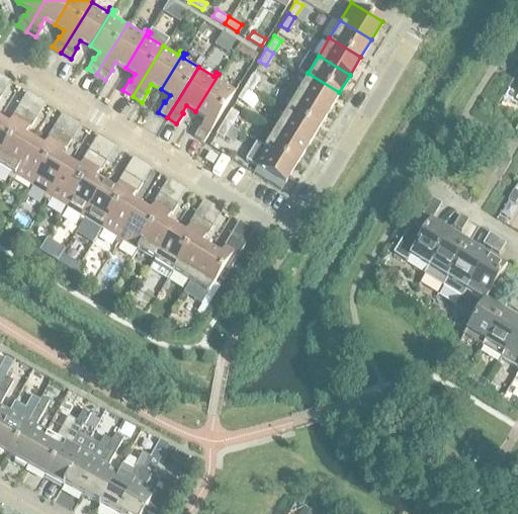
[(252,72),(245,84),(252,88),(259,76),(252,72)]
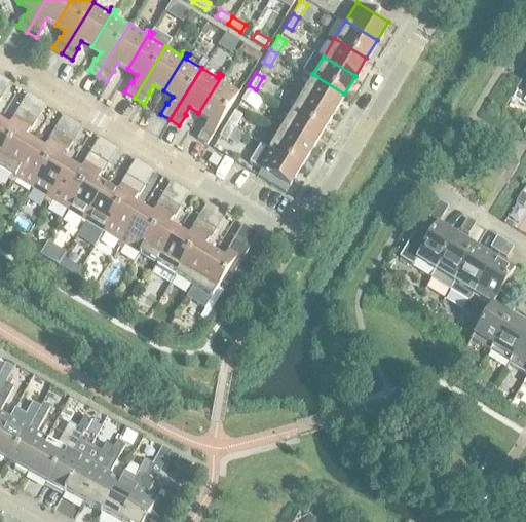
[(333,112),(344,94),(312,74),(301,92),(333,112)]
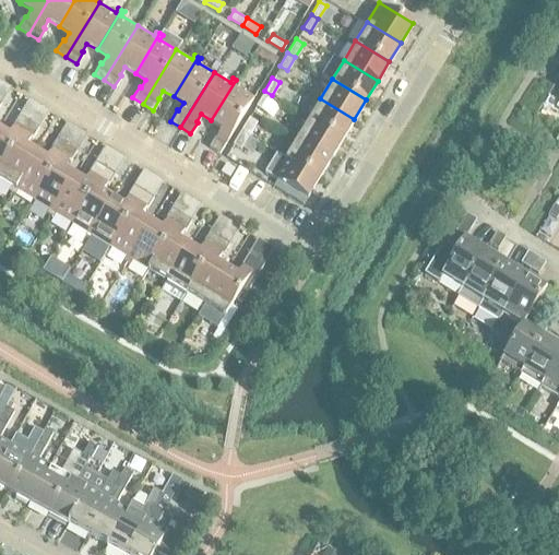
[(219,151),(252,96),(236,85),(238,82),(236,80),(211,120),(222,126),(216,133),(215,133),(209,144),(219,151)]
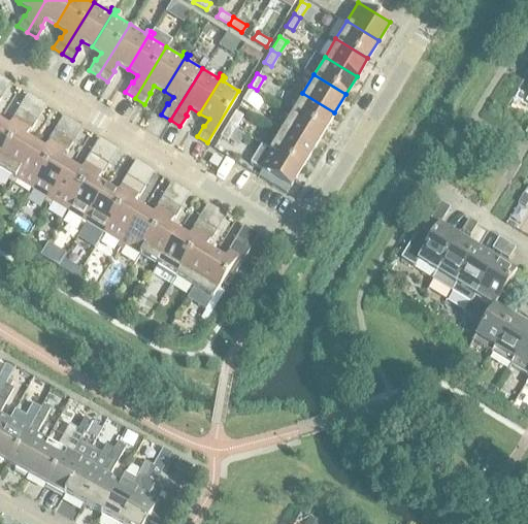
[(249,102),(257,90),(250,86),(241,98),(249,102)]
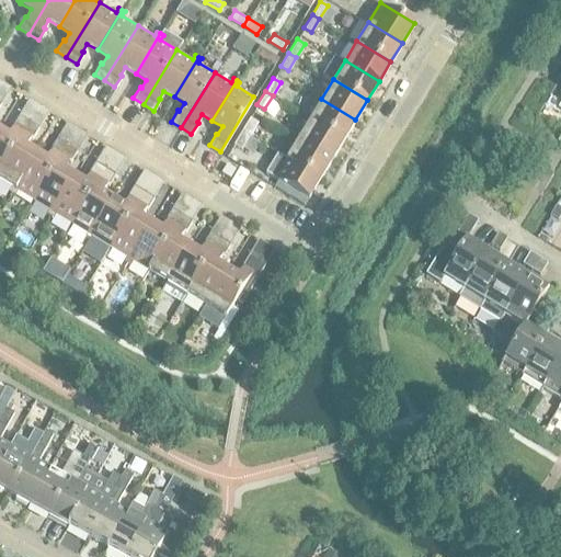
[(321,99),(309,118),(344,139),(355,120),(321,99)]
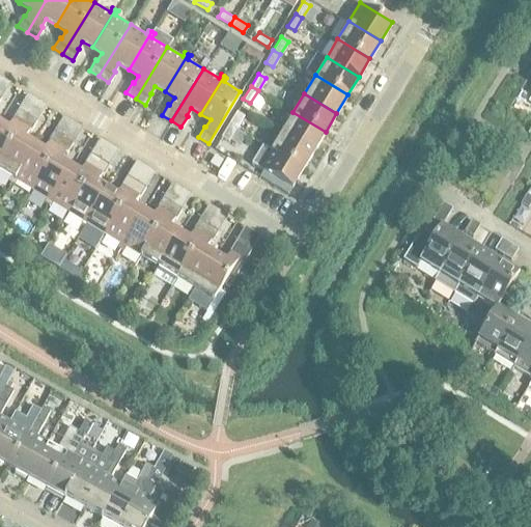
[(0,156),(27,112),(18,107),(10,117),(11,118),(7,126),(0,120),(0,156)]
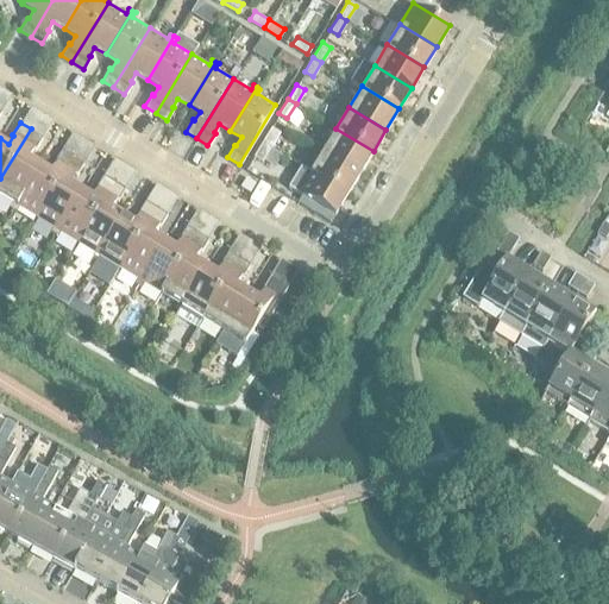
[(271,126),(262,140),(270,145),(280,131),(271,126)]
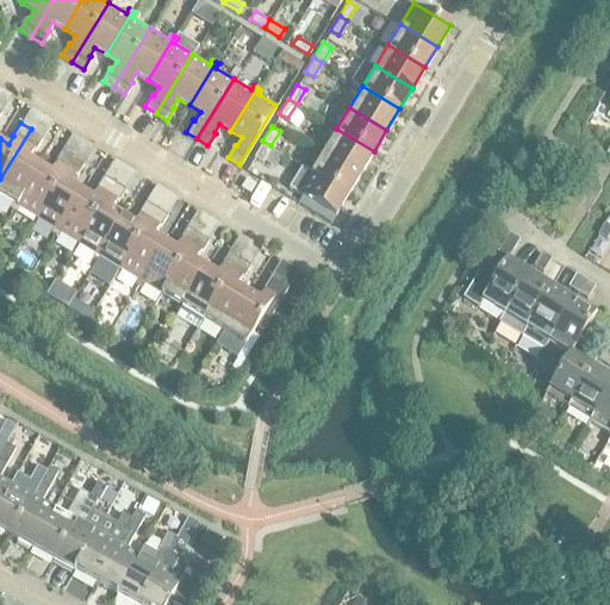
[(42,136),(31,129),(0,179),(0,192),(12,200),(10,205),(12,206),(39,162),(29,156),(33,148),(35,148),(42,136)]
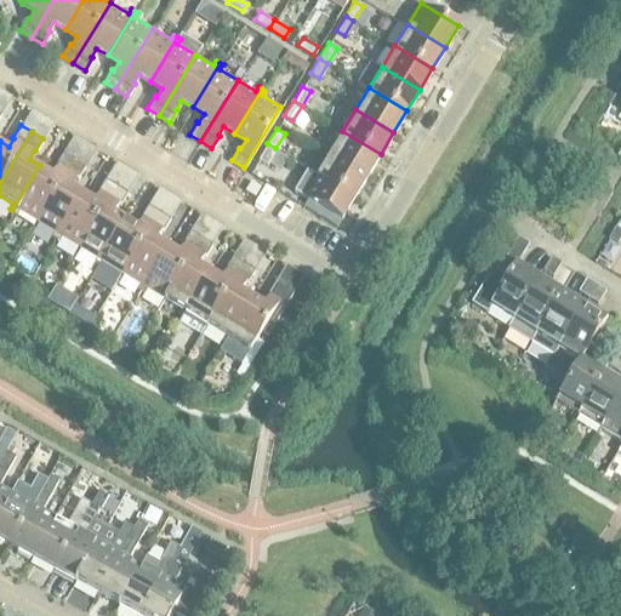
[(342,131),(330,152),(368,175),(381,154),(342,131)]
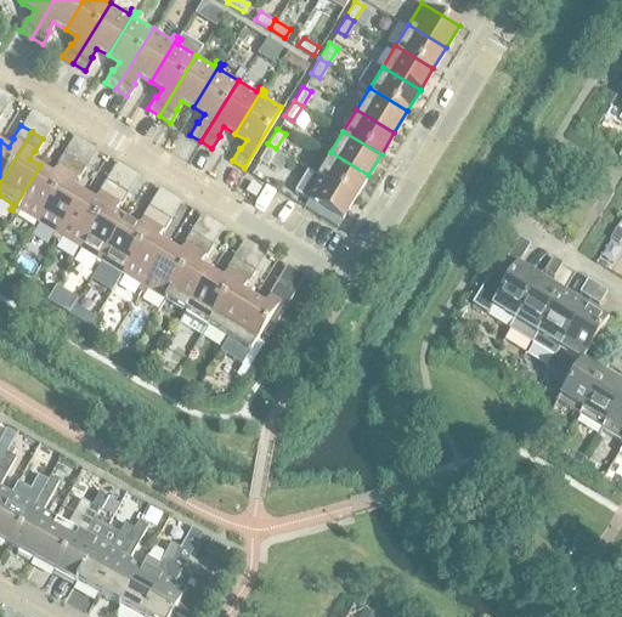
[(267,163),(276,148),(267,143),(259,158),(267,163)]
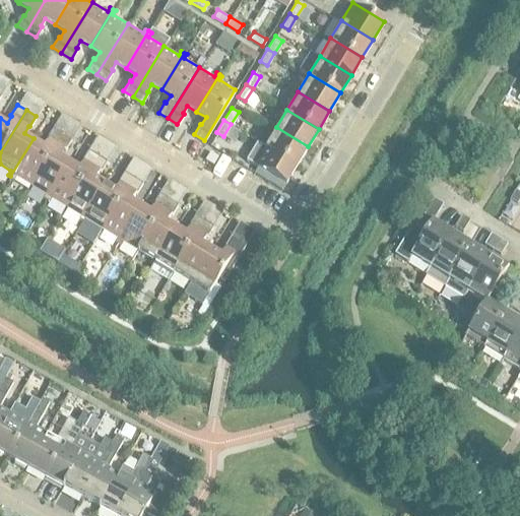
[(15,174),(30,183),(62,132),(53,126),(46,136),(47,137),(43,144),(34,138),(10,176),(13,178),(15,174)]
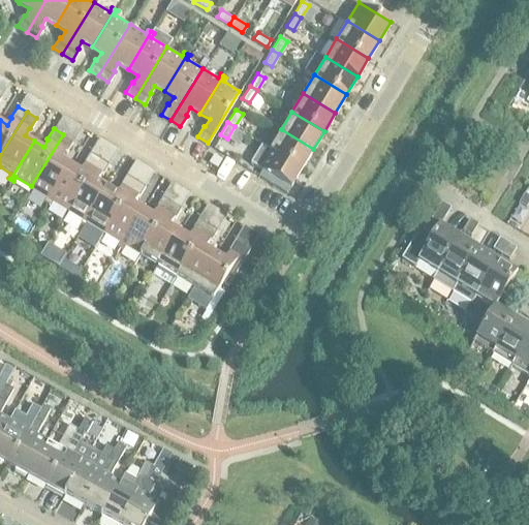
[(302,166),(313,149),(281,129),(270,147),(302,166)]
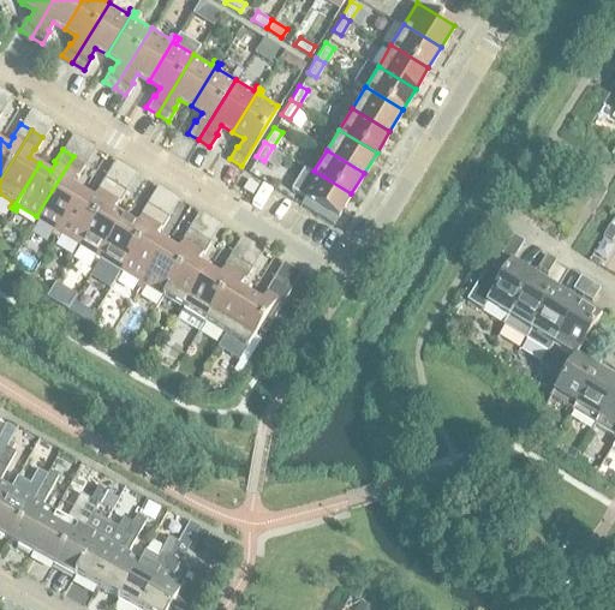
[(84,162),(73,156),(36,216),(54,227),(51,232),(54,233),(81,190),(70,183),(76,174),(77,175),(84,162)]
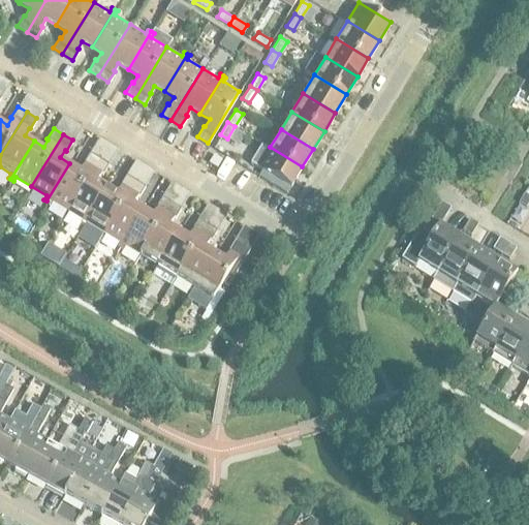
[(270,147),(258,165),(290,185),(302,166),(270,147)]
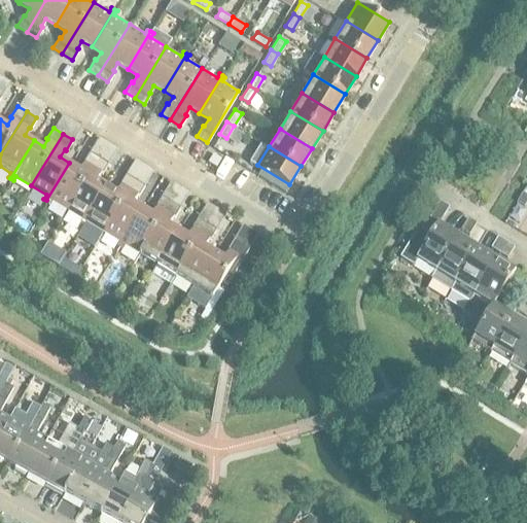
[(79,168),(69,163),(46,200),(49,202),(51,198),(67,207),(99,155),(89,149),(82,161),(83,161),(79,168)]
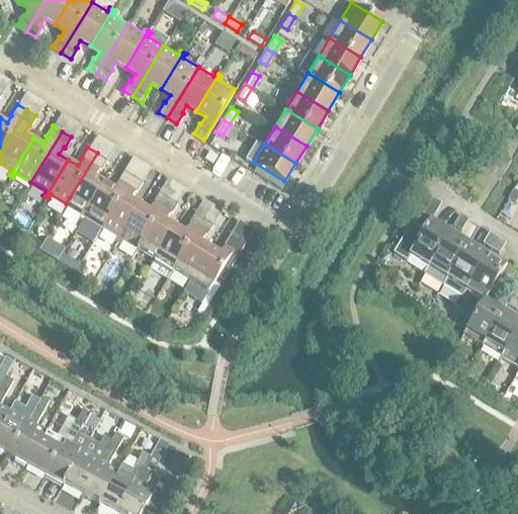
[(106,159),(97,153),(66,203),(81,212),(79,217),(81,219),(104,181),(94,175),(98,168),(99,169),(106,159)]
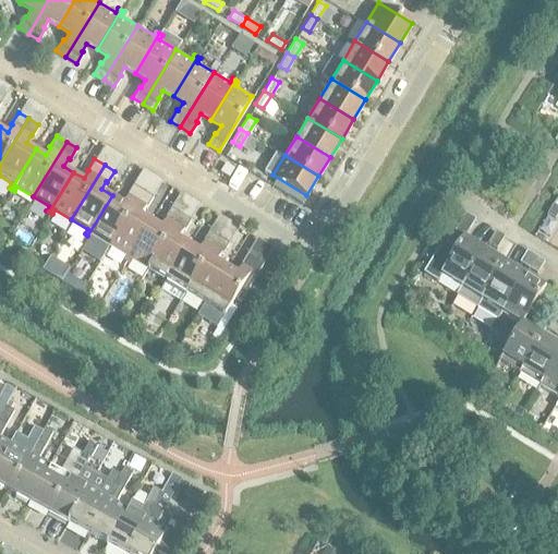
[(93,233),(109,243),(143,189),(133,182),(125,193),(126,194),(122,202),(112,195),(87,236),(91,237),(93,233)]
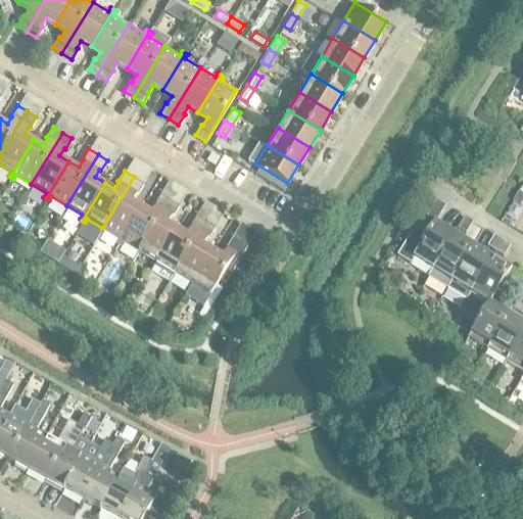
[(143,182),(134,177),(102,228),(117,237),(115,241),(117,242),(141,205),(131,199),(136,192),(137,193),(143,182)]
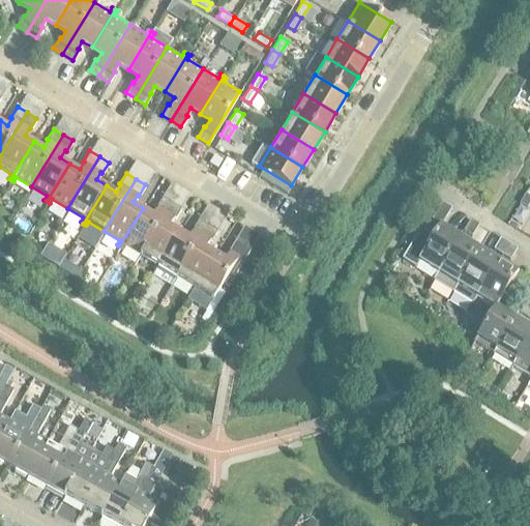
[(124,243),(140,253),(172,201),(162,195),(155,206),(156,206),(152,213),(143,208),(119,245),(122,247),(124,243)]
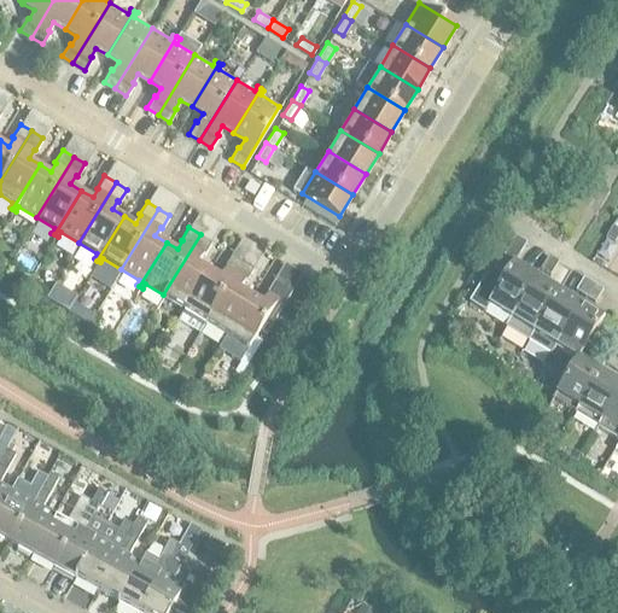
[(518,254),(526,240),(516,233),(507,246),(518,254)]
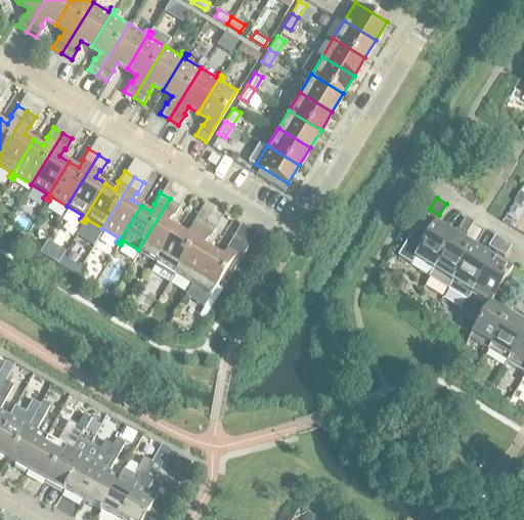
[(150,263),(154,265),(176,227),(167,221),(172,214),(173,215),(179,204),(170,199),(138,250),(154,259),(150,263)]
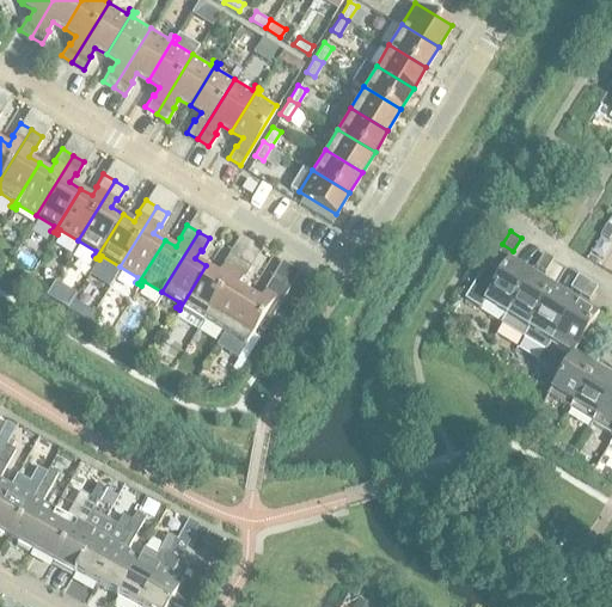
[(544,269),(552,256),(543,250),(534,263),(544,269)]
